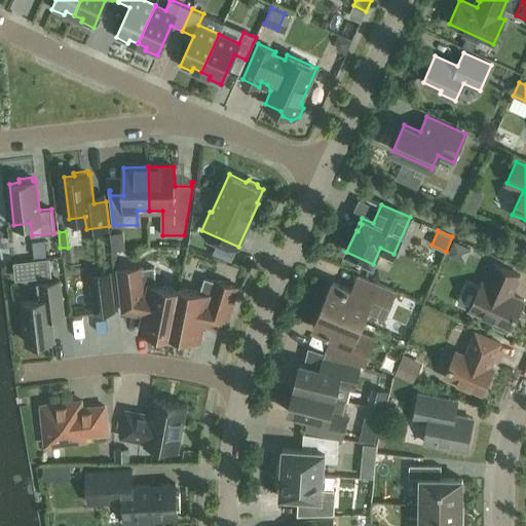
[(48,258),(15,262),(17,276),(50,272),(48,258)]
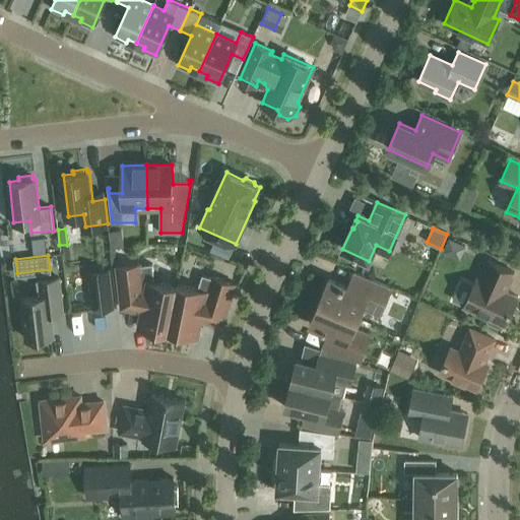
[(508,286),(514,272),(489,261),(479,279),(476,278),(464,306),(489,317),(488,320),(489,323),(499,327),(501,326),(503,324),(505,325),(518,297),(503,290),(506,284),(508,286)]
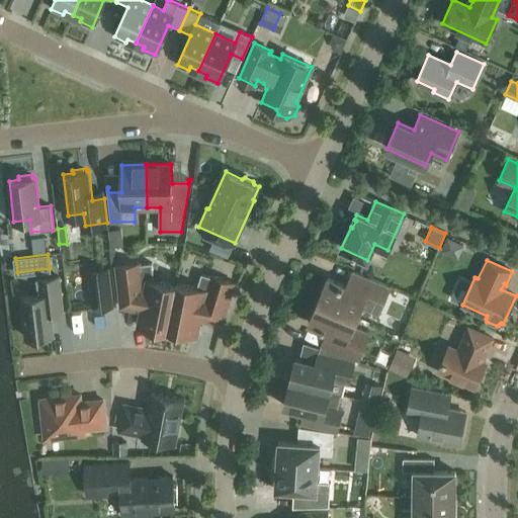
[(167,331),(176,283),(175,283),(174,285),(153,281),(150,262),(139,264),(138,262),(114,266),(120,307),(121,307),(120,303),(138,300),(140,309),(137,326),(167,331)]
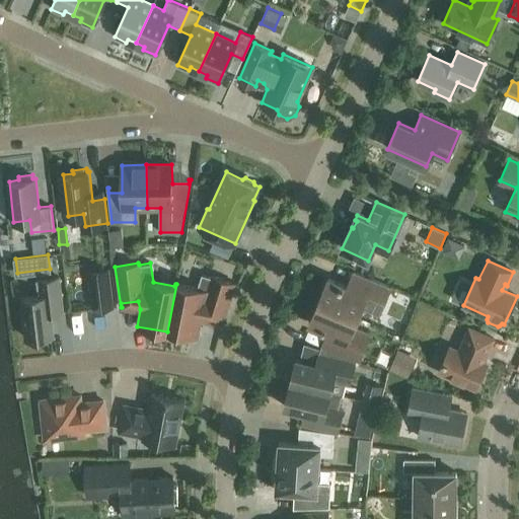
[(109,284),(108,269),(89,271),(93,309),(113,306),(113,305),(109,305),(107,284),(109,284)]
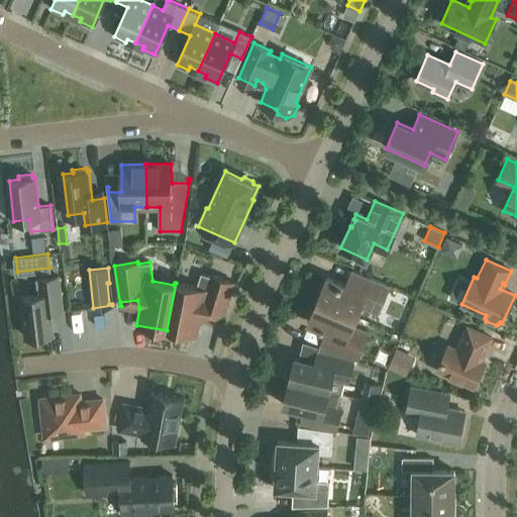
[(318,299),(356,316),(362,305),(378,312),(389,286),(352,271),(345,286),(327,278),(318,299)]
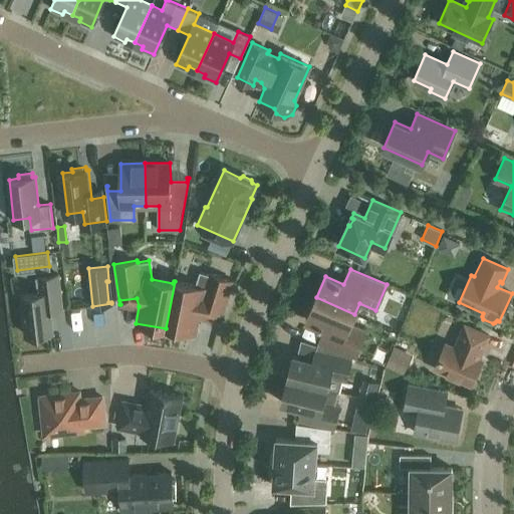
[(175,281),(166,328),(167,326),(195,332),(199,315),(205,310),(219,314),(218,320),(219,321),(231,279),(208,272),(208,274),(199,271),(195,285),(175,281)]
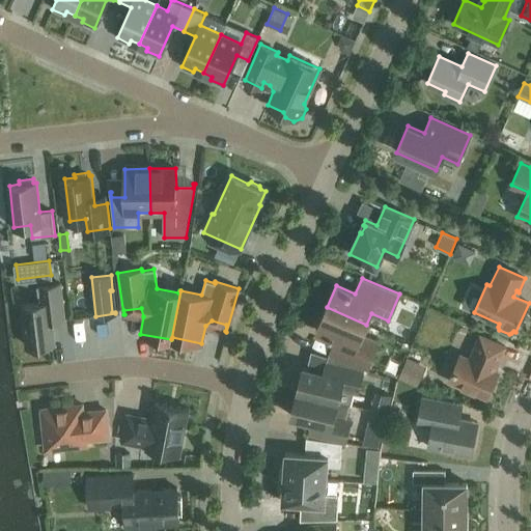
[(53,347),(52,343),(54,343),(52,320),(63,318),(59,283),(36,286),(38,303),(23,305),(27,346),(30,346),(36,345),(37,350),(53,347)]
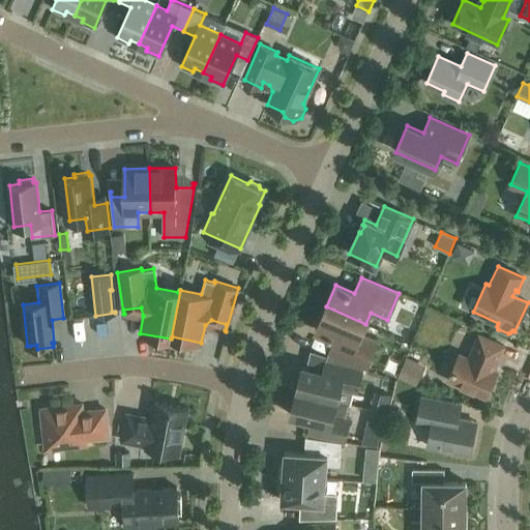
[(361,335),(365,324),(326,306),(316,330),(335,339),(329,353),(366,369),(378,343),(361,335)]
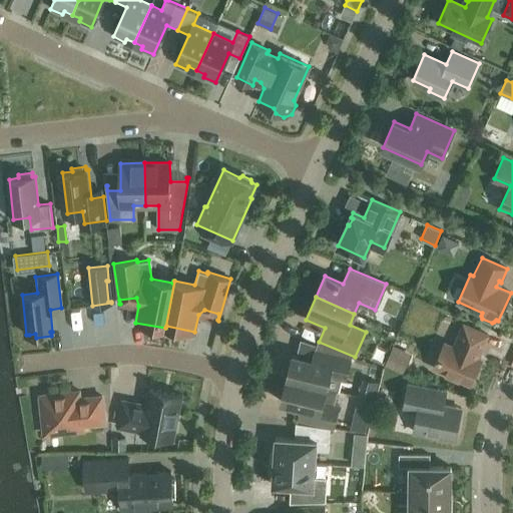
[(480,352),(487,335),(464,324),(454,347),(445,343),(434,368),(470,384),(481,360),(473,356),(476,351),(480,352)]
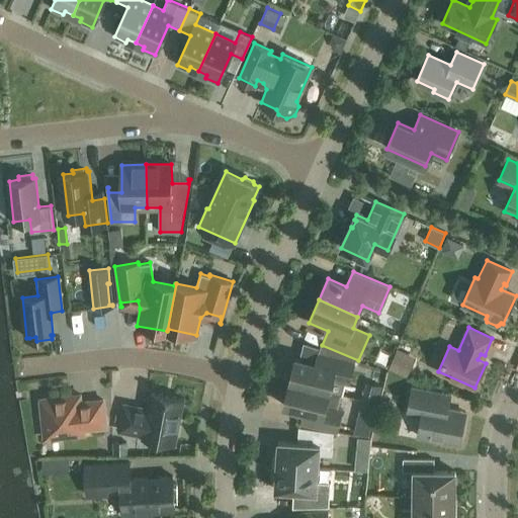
[(289,381),(341,394),(342,395),(345,381),(349,382),(355,360),(319,351),(316,363),(295,358),(289,381)]
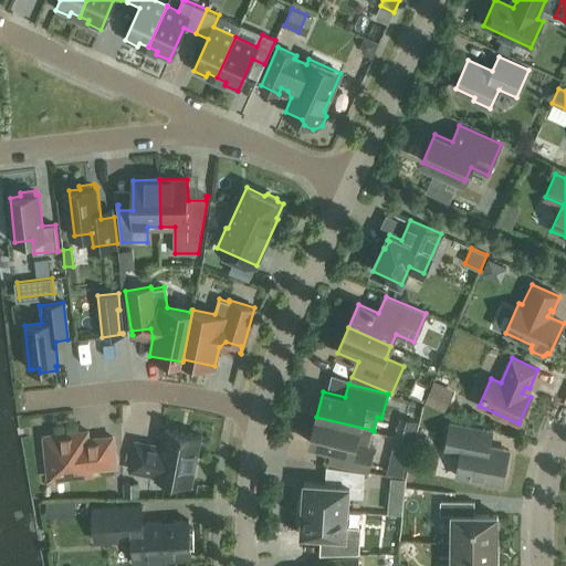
[(446,411),(451,399),(442,396),(444,390),(432,385),(425,402),(446,411)]
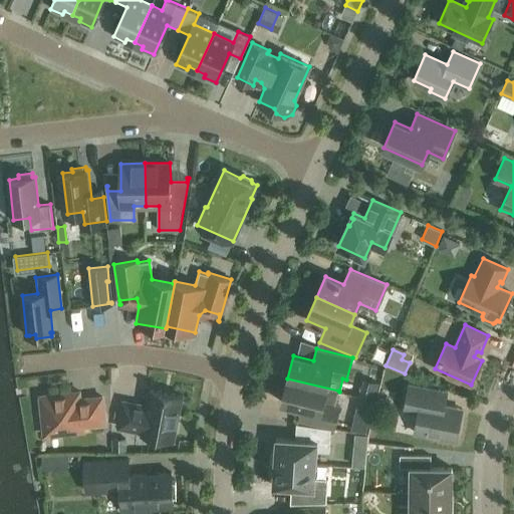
[(335,406),(338,391),(287,378),(281,403),(302,408),(299,421),(334,430),(340,407),(335,406)]
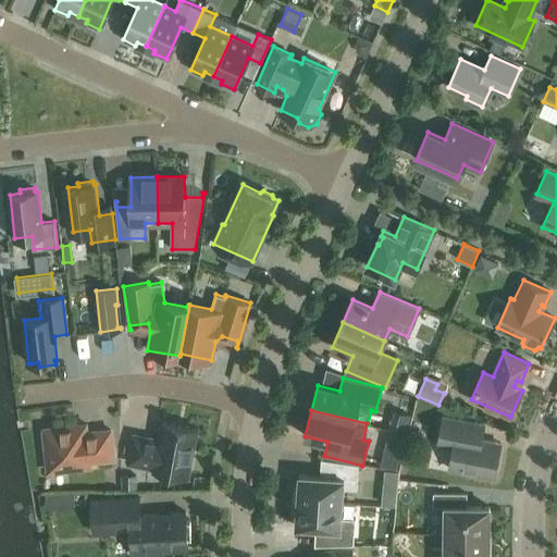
[(494,478),(500,444),(482,440),(484,424),(443,417),(437,444),(454,447),(449,469),(494,478)]
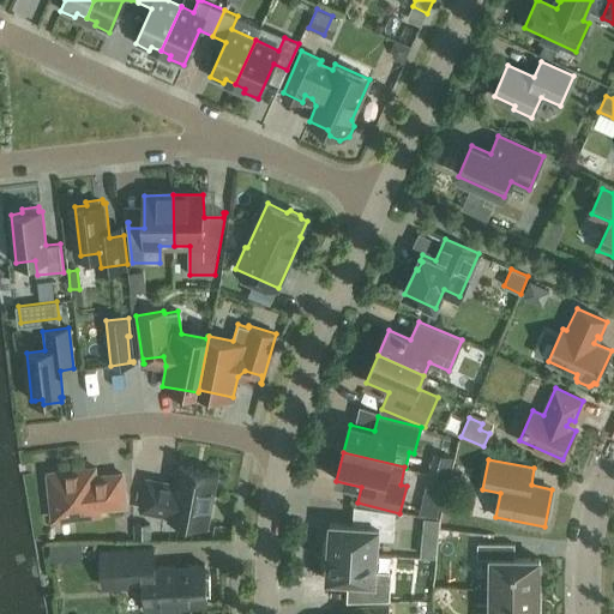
[(206,527),(217,473),(180,465),(176,483),(148,479),(142,510),(170,516),(169,518),(206,527)]
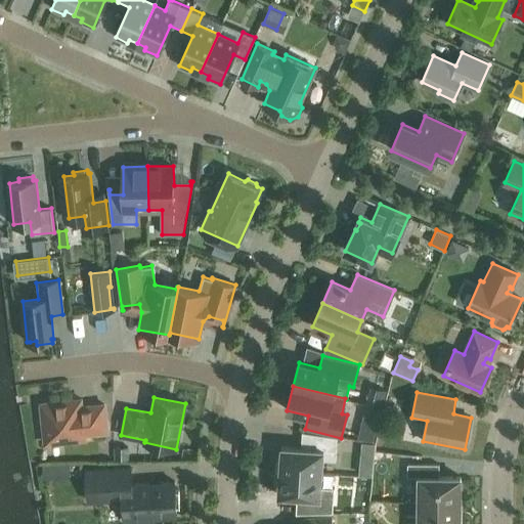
[(71,408),(70,400),(41,403),(45,443),(85,438),(85,434),(107,431),(104,404),(71,408)]
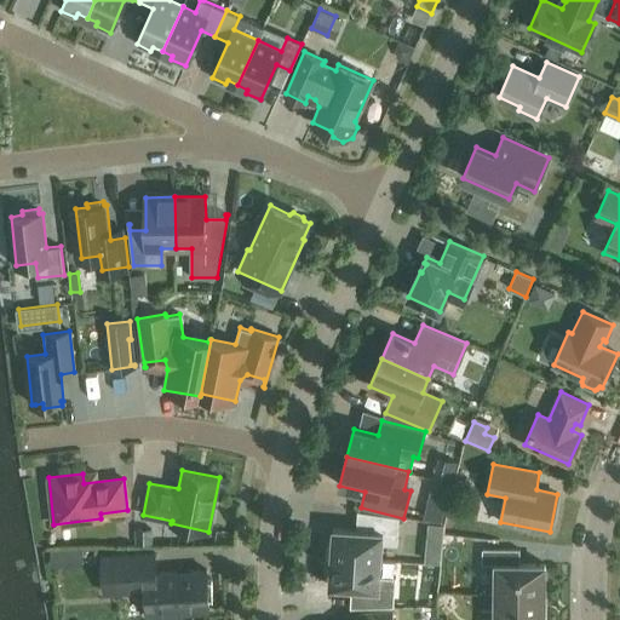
[(326,556),(382,560),(384,540),(399,541),(400,517),(357,515),(356,530),(333,528),(333,544),(327,543),(326,556)]
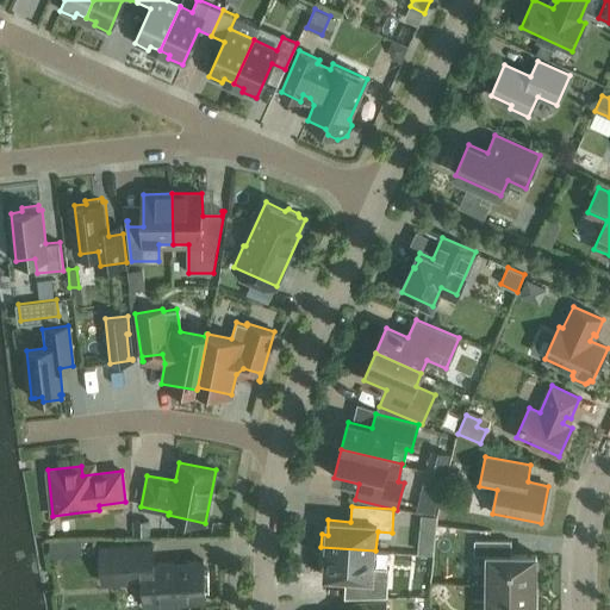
[(487,585),(536,584),(536,555),(511,555),(511,541),(474,540),(474,555),(487,555),(487,585)]
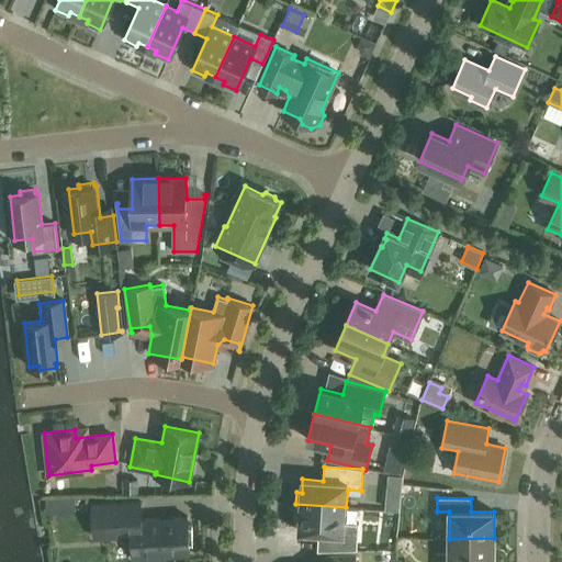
[(400,499),(385,498),(385,509),(398,510),(400,499)]
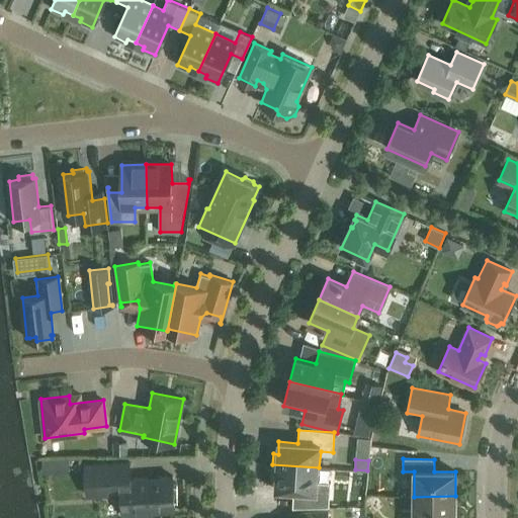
[(131,479),(130,461),(85,464),(87,496),(121,494),(122,516),(155,514),(155,511),(175,509),(174,501),(178,501),(177,485),(173,485),(173,476),(131,479)]
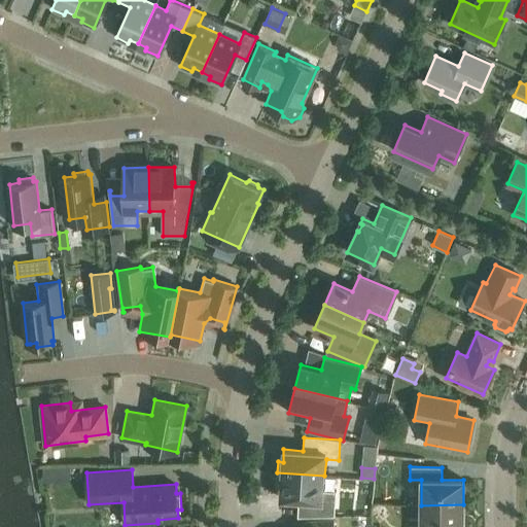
[(323,492),(324,476),(277,472),(276,486),(281,486),(280,498),(299,500),(297,516),(335,515),(337,493),(323,492)]
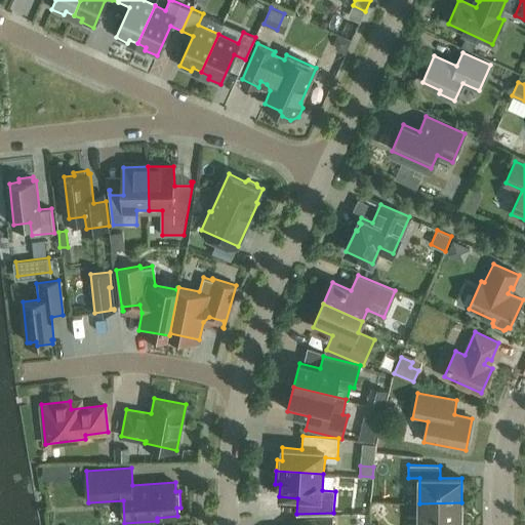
[(460,524),(461,502),(419,503),(419,516),(408,516),(407,524),(460,524)]
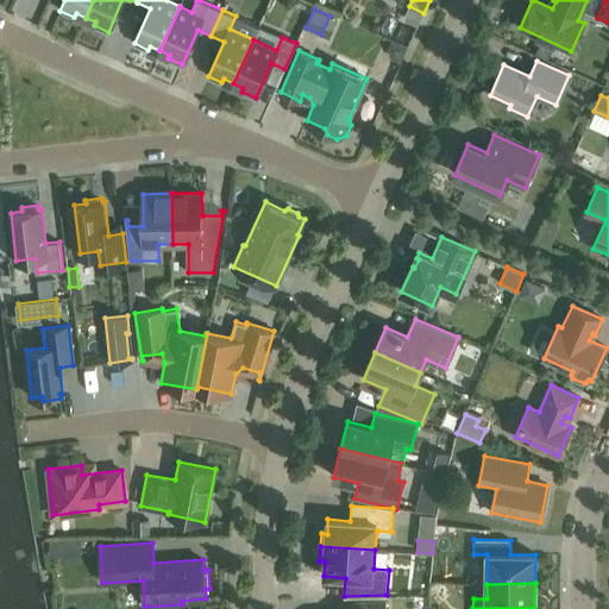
[(385,608),(385,598),(338,604),(338,608),(385,608)]
